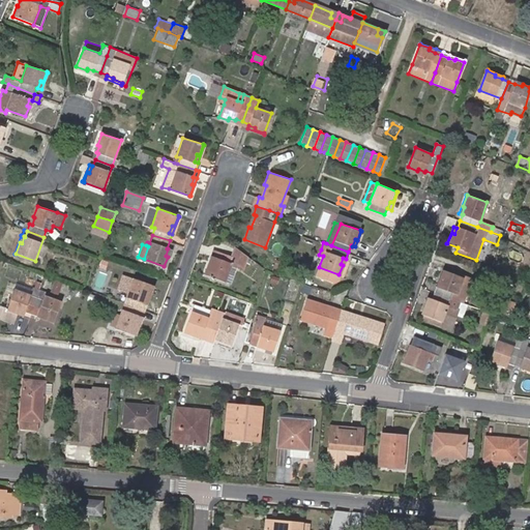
[(213,256),(210,262),(208,262),(204,273),(224,281),(231,284),(237,267),(243,269),(248,257),(235,246),(233,256),(216,249),(213,256)]
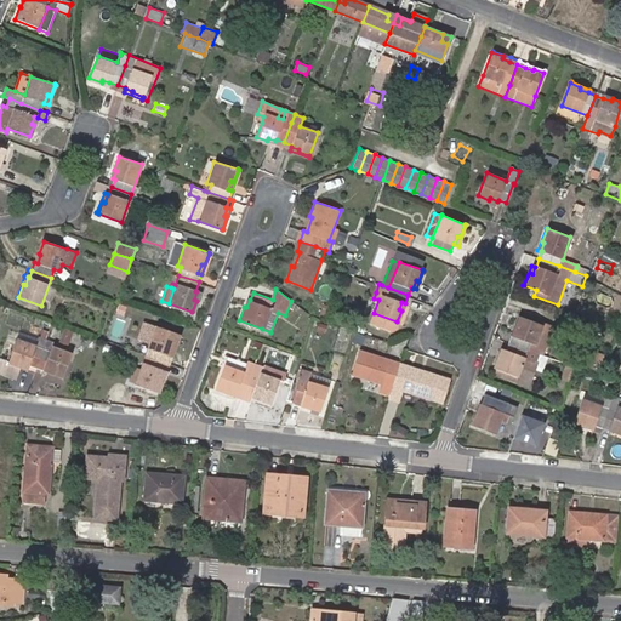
[(246,307),(250,300),(254,292),(249,291),(246,298),(238,319),(239,320),(244,307),(246,307)]
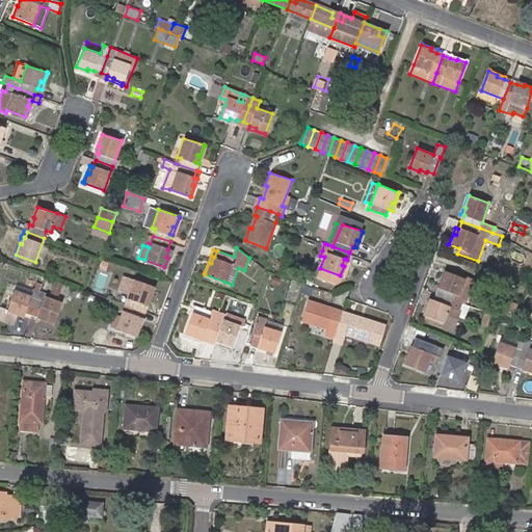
[(437,288),(434,294),(456,302),(458,295),(464,278),(445,271),(441,281),(444,282),(441,289),(437,288)]
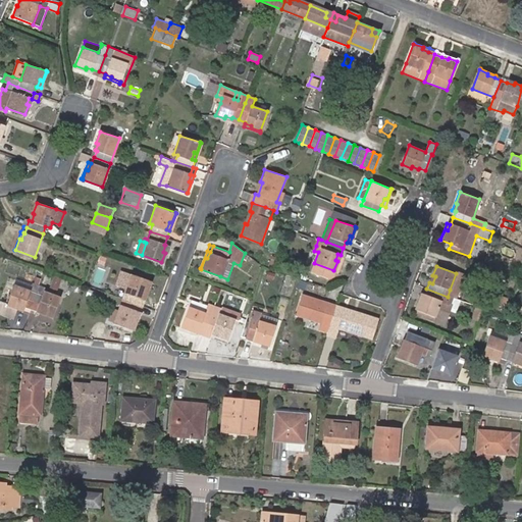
[(121,298),(139,304),(141,298),(142,298),(144,292),(146,293),(151,280),(131,273),(121,298)]
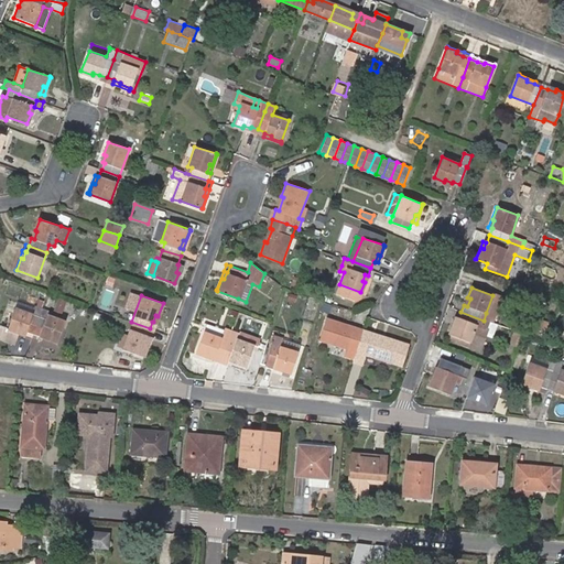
[(62,314),(66,301),(58,297),(53,311),(62,314)]
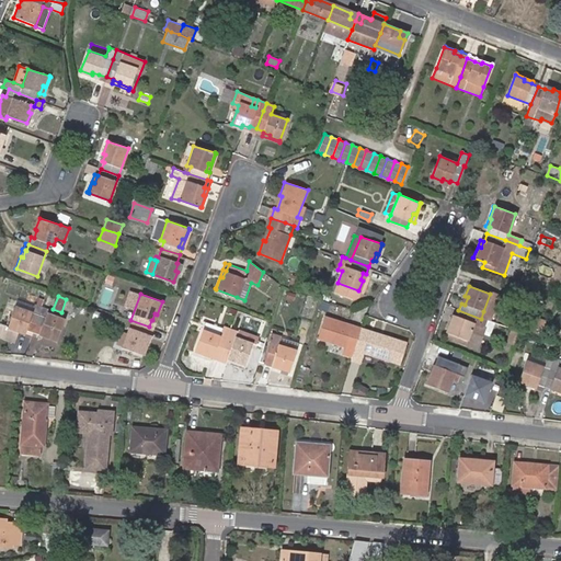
[(32,312),(34,306),(15,299),(13,306),(32,312)]
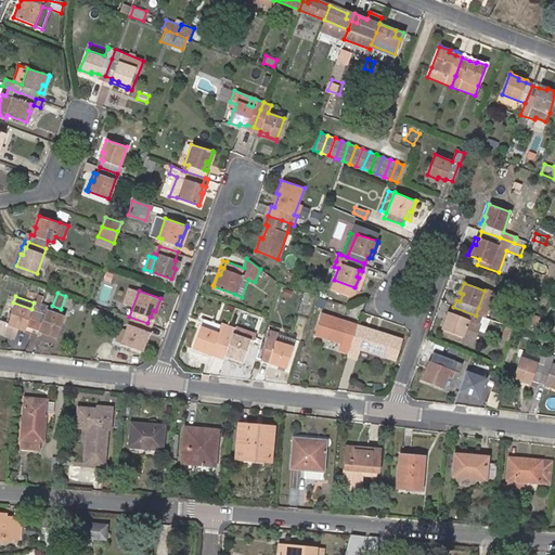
[(153,310),(151,317),(150,317),(147,323),(151,325),(152,325),(154,318),(162,299),(160,298),(155,311),(153,310)]
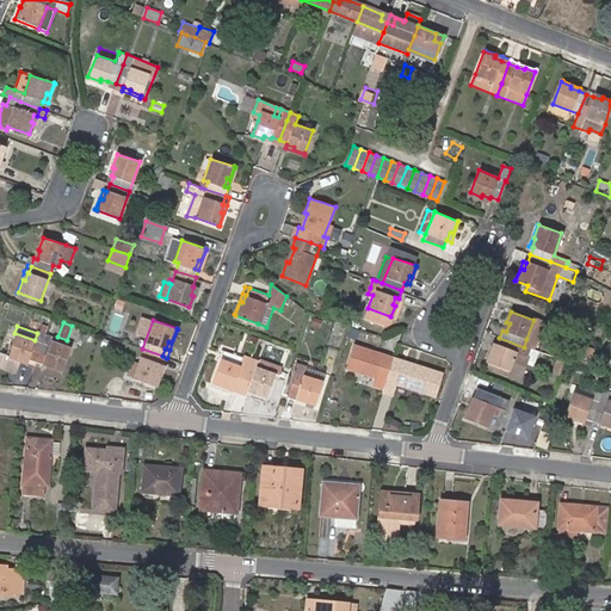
[(25,358),(35,362),(42,343),(44,334),(37,332),(35,340),(14,333),(7,356),(18,360),(19,358),(25,360),(25,358)]
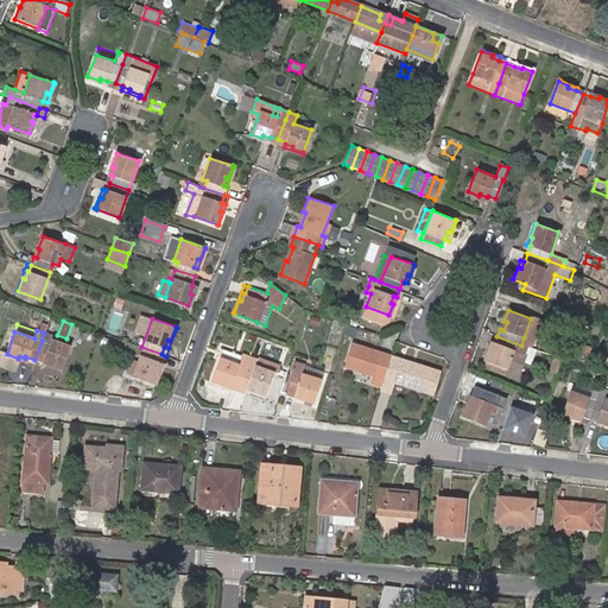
[(42,341),(35,360),(42,362),(43,359),(51,362),(50,365),(61,368),(70,346),(51,339),(52,336),(44,333),(42,341)]
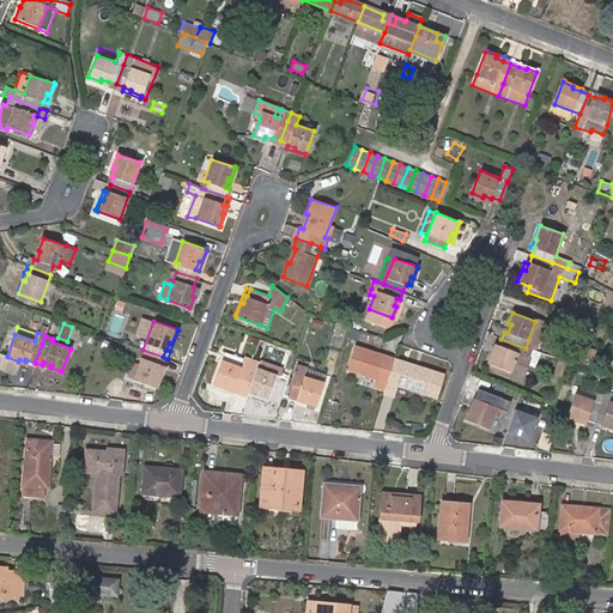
[(526,349),(501,339),(498,346),(497,346),(493,354),(491,353),(487,363),(485,370),(522,383),(528,364),(530,358),(528,358),(530,350),(526,349)]
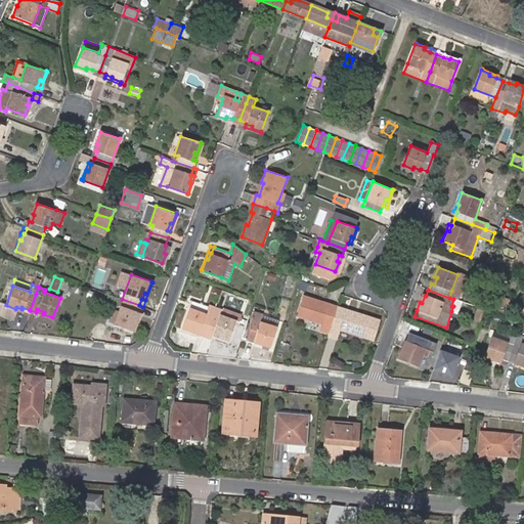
[(325,316),(333,318),(338,305),(330,302),(329,304),(316,301),(317,299),(304,295),(297,315),(322,323),(325,316)]
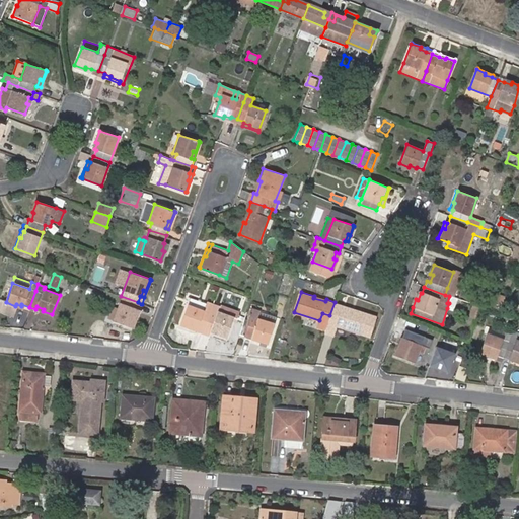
[(418,300),(421,293),(418,292),(412,307),(413,307),(416,299),(418,300)]
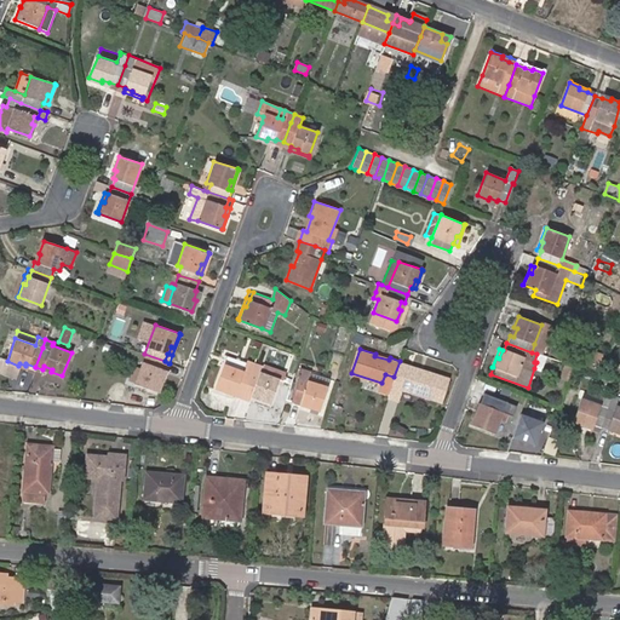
[(161,369),(165,361),(144,354),(133,383),(158,391),(162,379),(160,378),(162,369),(161,369)]
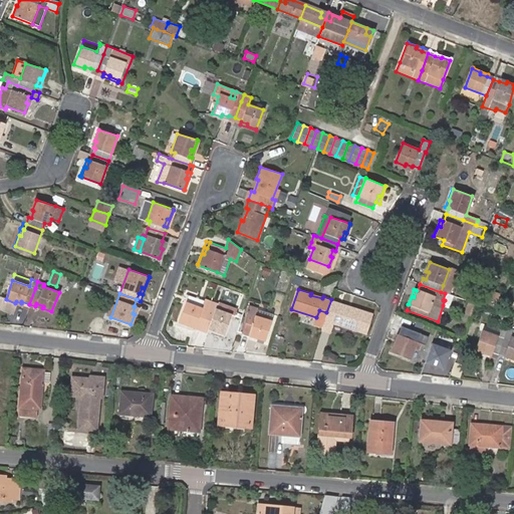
[(454,296),(445,293),(443,300),(445,300),(443,305),(449,307),(454,296)]
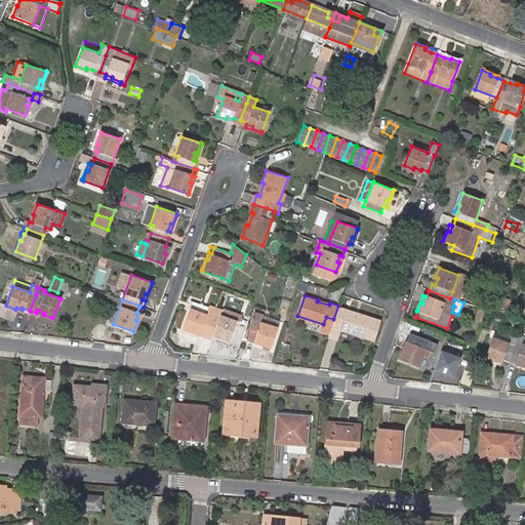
[(199,330),(205,332),(212,315),(214,310),(192,301),(190,307),(182,327),(191,331),(191,329),(198,331),(199,330)]
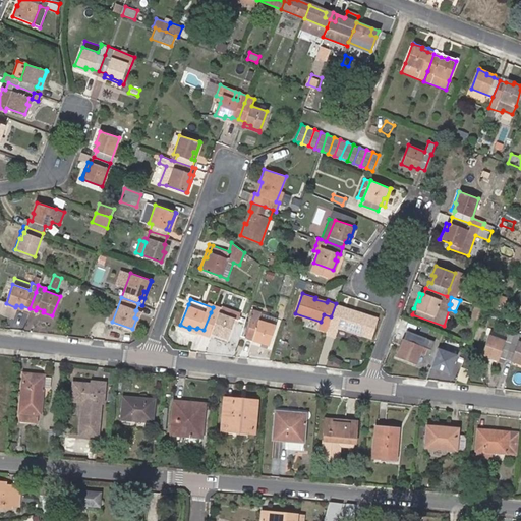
[(5,304),(20,310),(27,312),(30,308),(21,305),(21,307),(16,305),(15,307),(6,303),(5,304)]
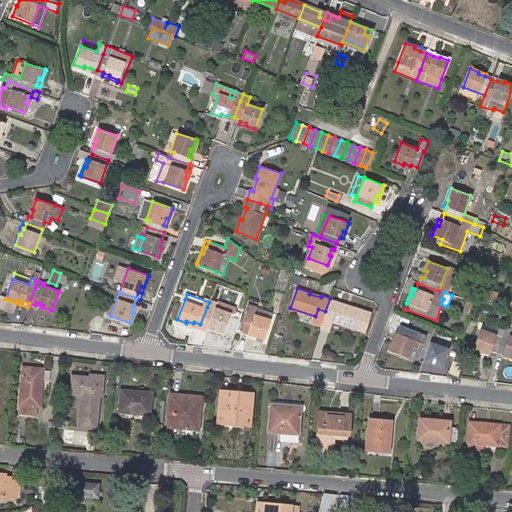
[(131,323),(137,306),(139,300),(136,298),(133,305),(134,305),(132,312),(134,313),(130,323),(131,323)]
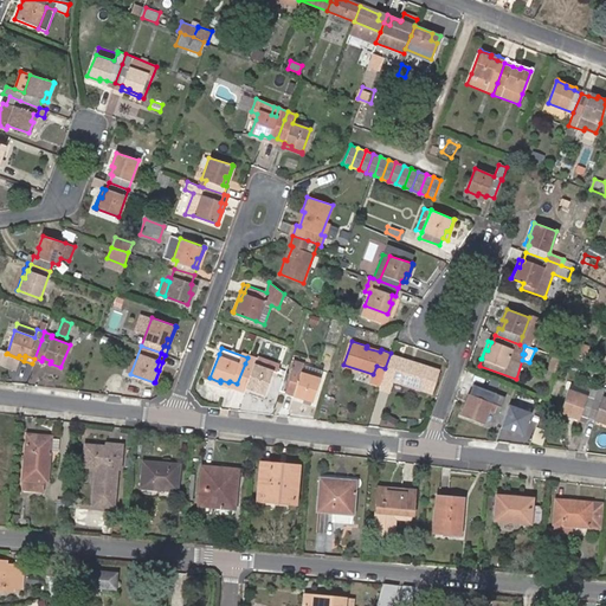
[(391,353),(385,368),(378,391),(389,394),(393,381),(423,389),(430,366),(416,361),(414,363),(400,359),(401,356),(391,353)]
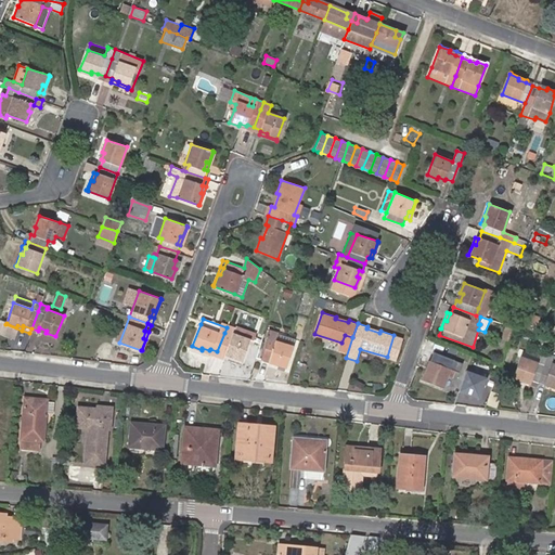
[(224,333),(217,351),(224,355),(226,351),(233,355),(233,356),(243,359),(250,338),(255,339),(257,334),(235,326),(234,331),(227,327),(224,333)]
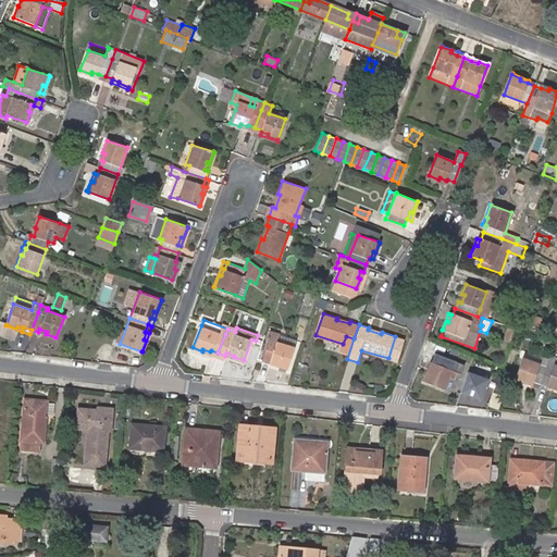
[(515,330),(508,327),(503,341),(509,343),(515,330)]
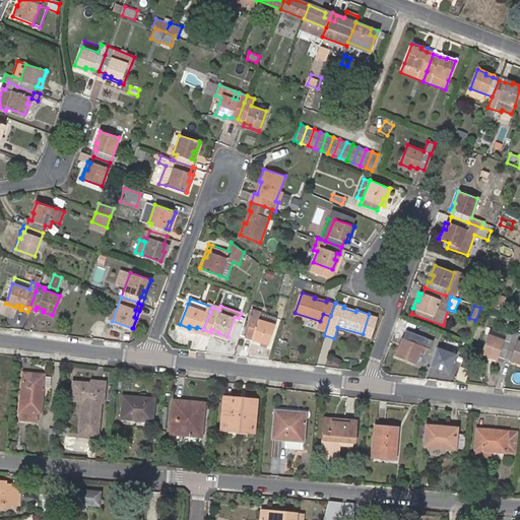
[(37,307),(36,310),(52,316),(52,315),(43,312),(44,310),(37,307)]
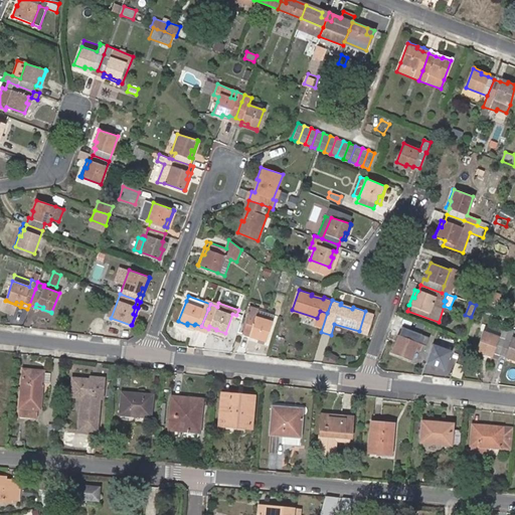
[(250,332),(250,334),(258,335),(256,338),(266,341),(273,320),(255,316),(258,308),(251,306),(244,330),(250,332)]
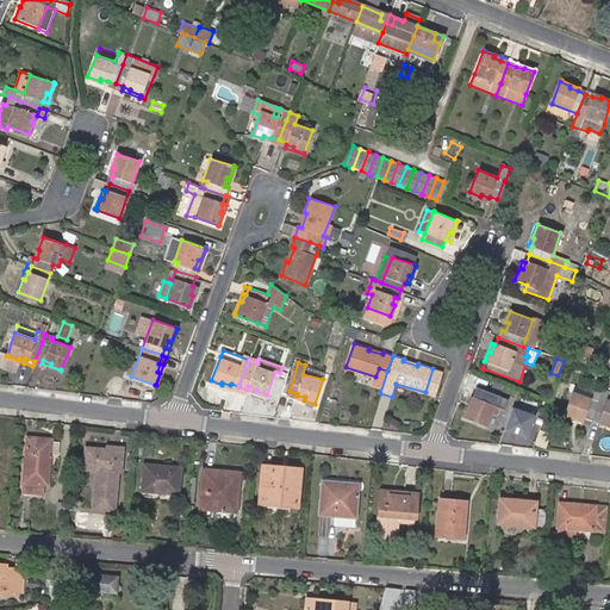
[(325,371),(305,365),(303,374),(323,379),(325,371)]
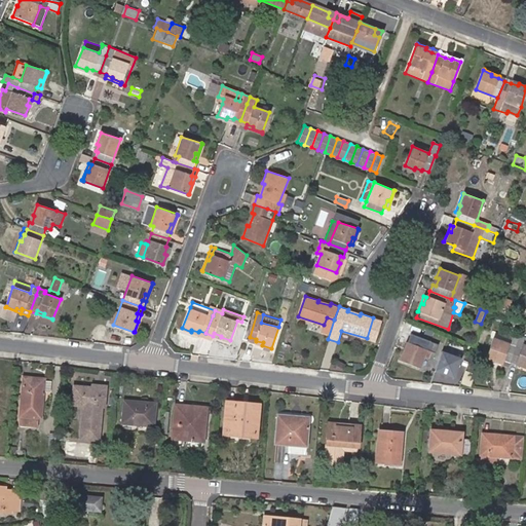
[(181,329),(197,335),(204,338),(205,333),(199,331),(198,332),(191,330),(191,332),(182,328),(181,329)]
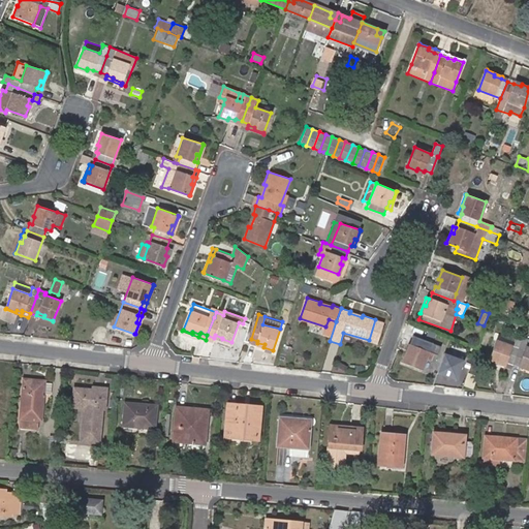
[(415,339),(424,343),(426,343),(428,337),(417,333),(415,339)]
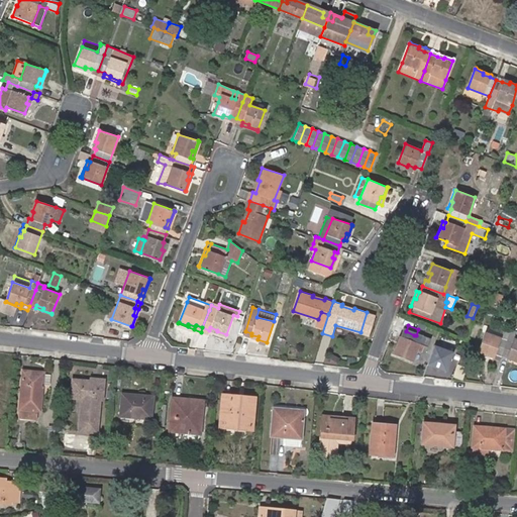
[(210,327),(209,330),(225,335),(226,334),(217,331),(217,330),(210,327)]
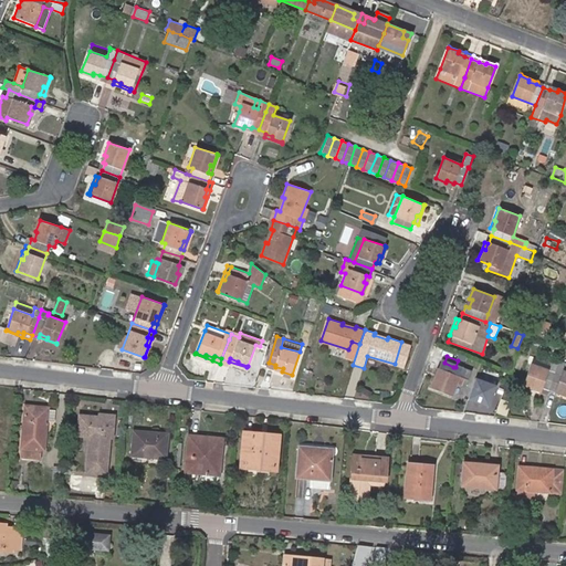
[(541,360),(540,366),(555,371),(557,366),(541,360)]
